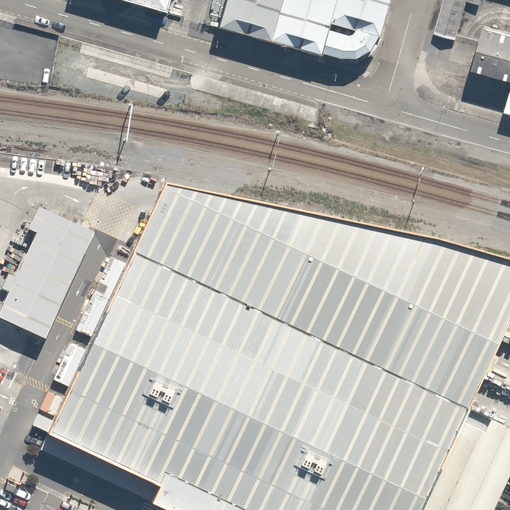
[(126,0),(169,13),(172,0),(126,0)]
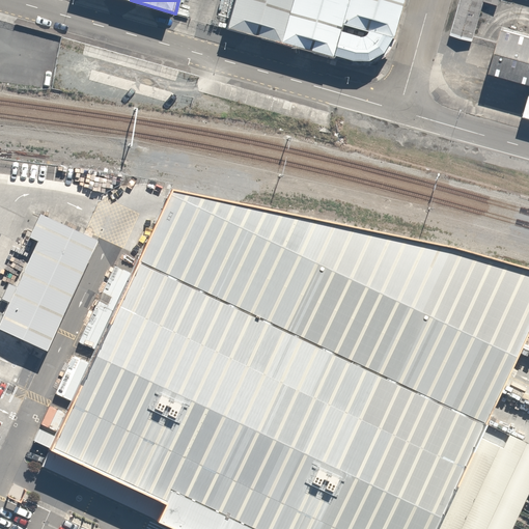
[(393,39),(404,0),(235,0),(229,26),(340,57),(357,61),(368,60),(381,56),(389,49),(393,39)]
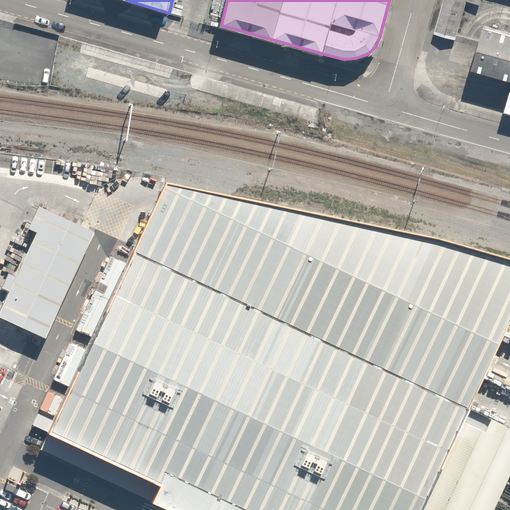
[(445,0),(436,32),(457,38),(468,0),(481,4),(482,0),(509,0),(509,33),(485,26),(473,69),(509,78),(509,98),(506,111),(509,112),(509,0),(445,0)]
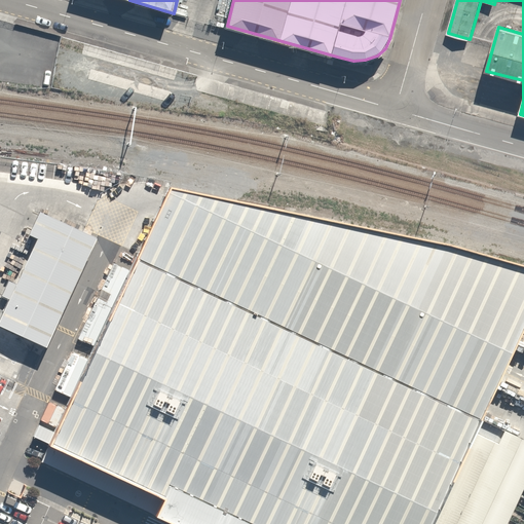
[(523,272),(389,237),(152,190),(33,449),(194,523),(523,523),(523,449),(468,422),(523,301),(523,272)]
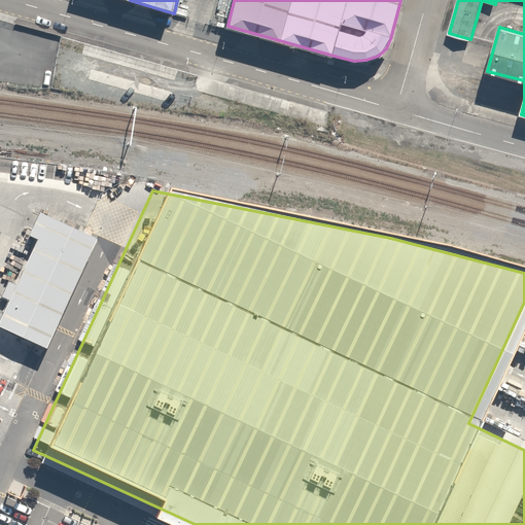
[(98,236),(41,209),(30,233),(38,236),(0,322),(48,345),(98,236)]
